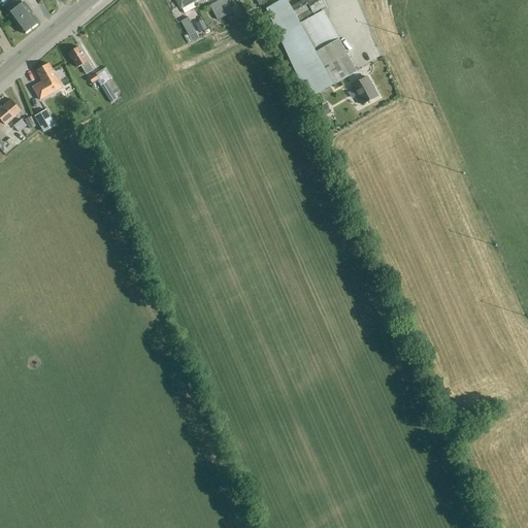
[(224,0),(221,0),(217,3),(224,17),(231,13),(224,0)]
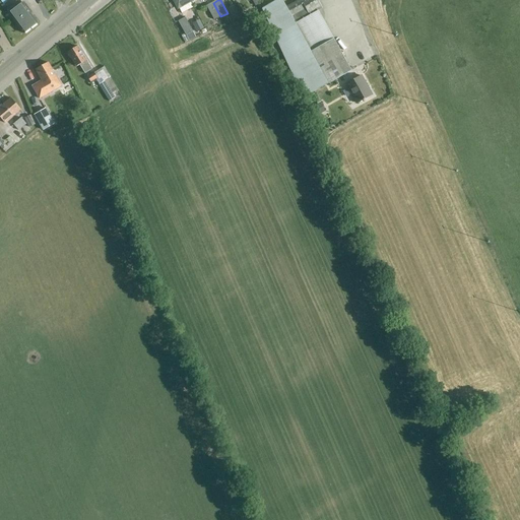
[(269,15),(265,7),(261,9),(303,98),(351,71),(318,11),(322,8),(317,0),(299,0),(286,7),(282,0),(277,0),(269,5),(273,12),(269,15)]
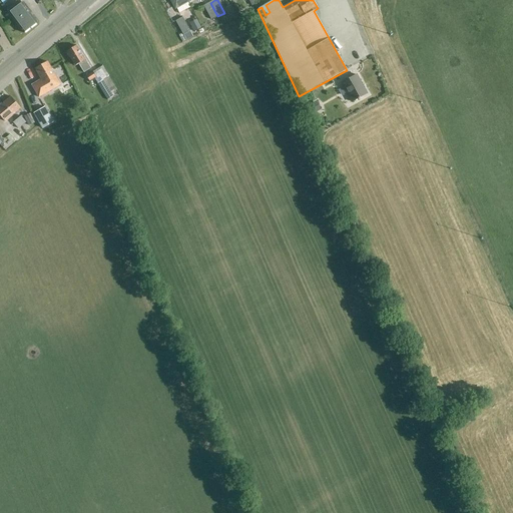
[(23,33),(37,22),(22,3),(8,14),(23,33)]
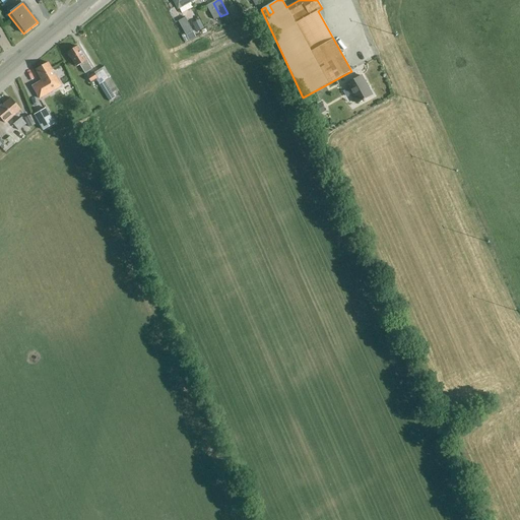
[(220,16),(213,3),(206,6),(213,20),(220,16)]
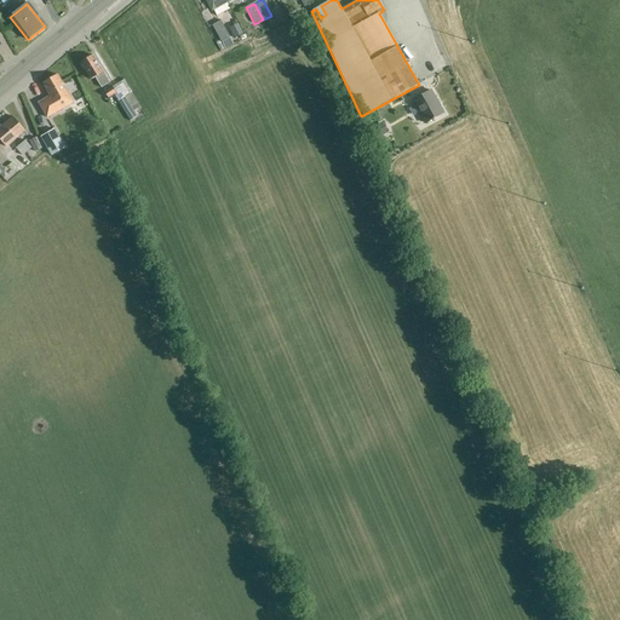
[(230,36),(242,32),(236,13),(224,18),(230,36)]
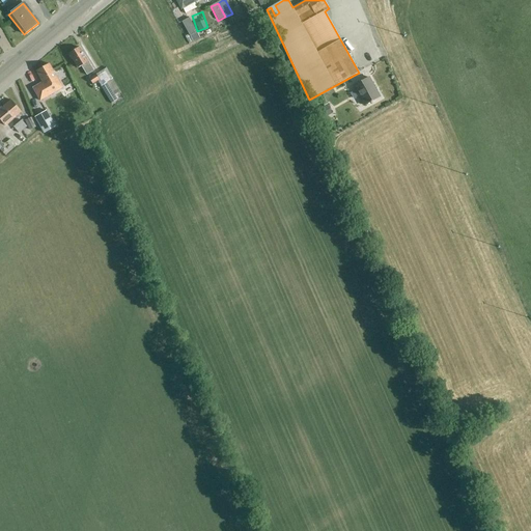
[(196,33),(189,18),(182,22),(189,36),(196,33)]
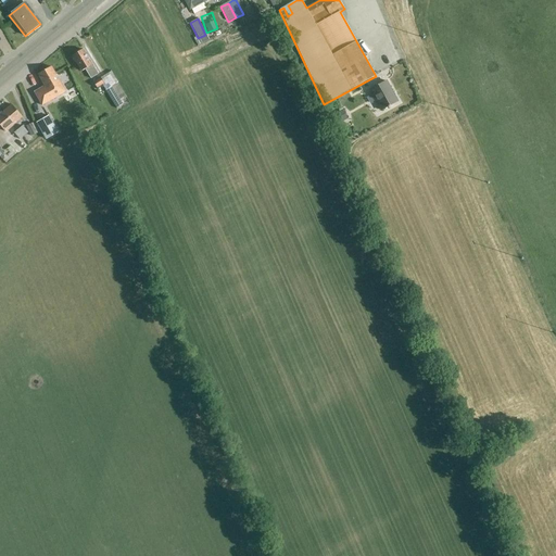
[(91,78),(98,75),(83,50),(72,57),(83,73),(87,71),(91,78)]
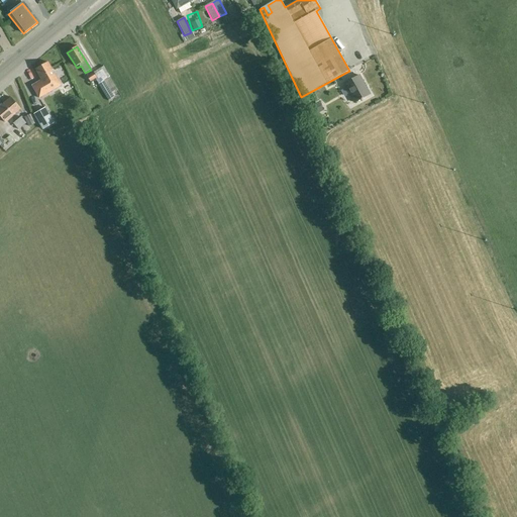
[(92,61),(95,67),(101,64),(97,57),(92,61)]
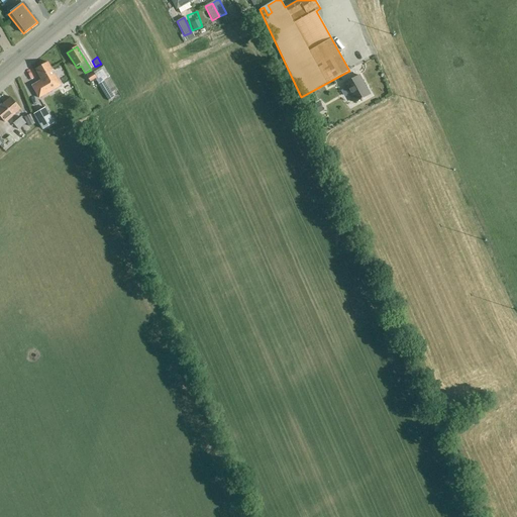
[(35,70),(42,82),(32,87),(39,98),(62,86),(47,63),(35,70)]
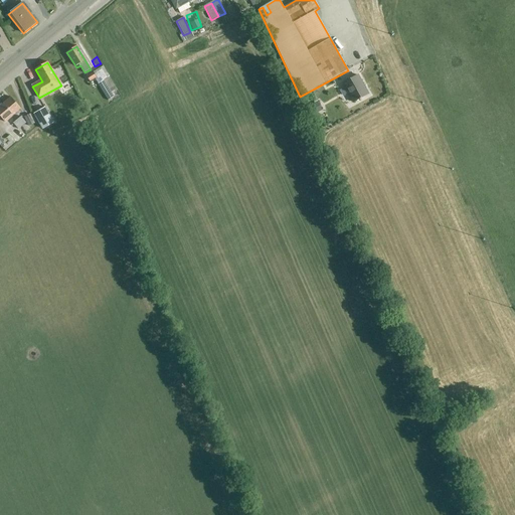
[(102,67),(97,70),(87,76),(90,82),(95,79),(108,101),(113,98),(115,97),(113,94),(117,92),(102,67)]
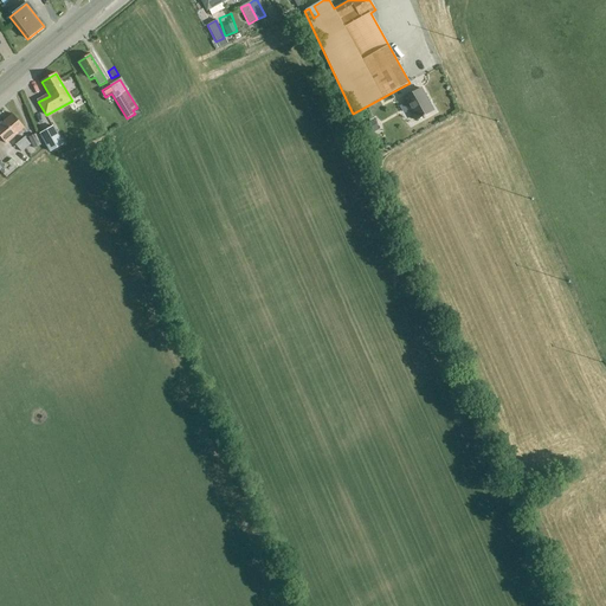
[(433,111),(420,89),(404,98),(416,121),(433,111)]
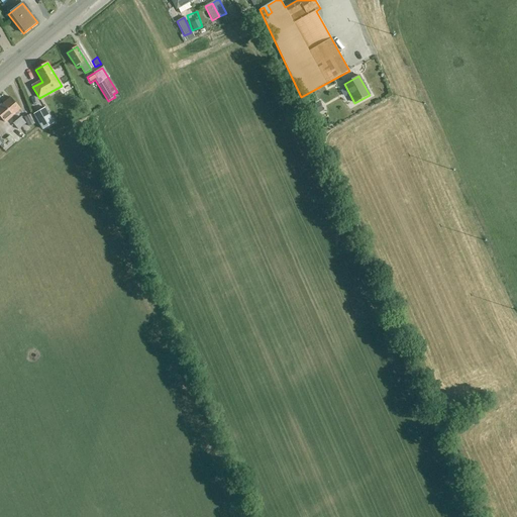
[(20,109),(11,98),(3,104),(13,116),(20,109)]
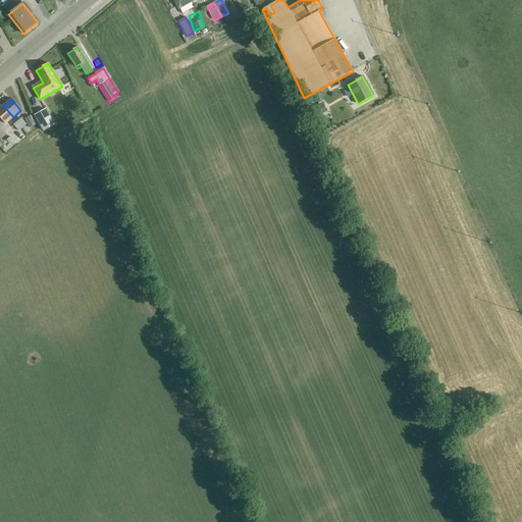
[(313,108),(318,116),(326,112),(321,103),(313,108)]
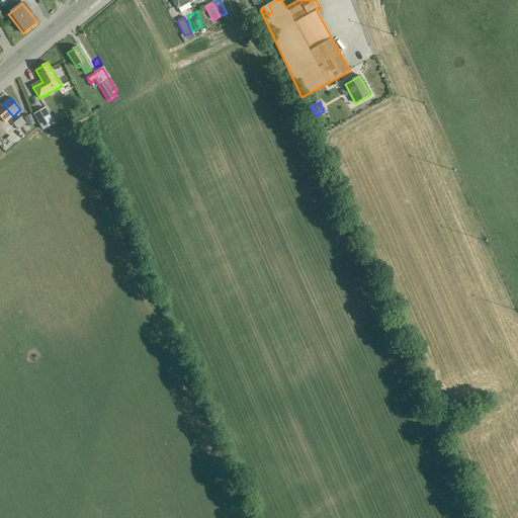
[(3,104),(0,106),(0,117),(5,122),(13,116),(3,104)]
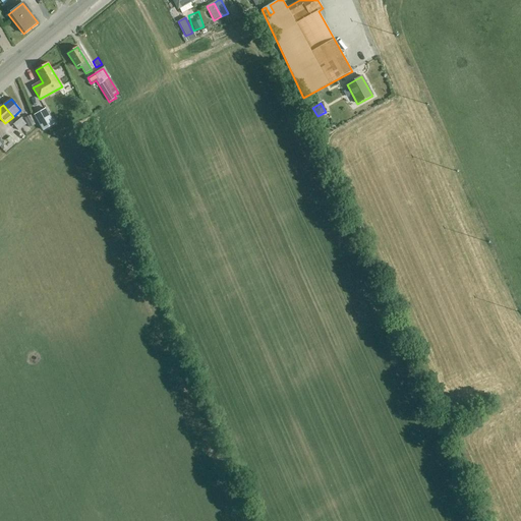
[(55,124),(46,109),(34,116),(42,131),(55,124)]
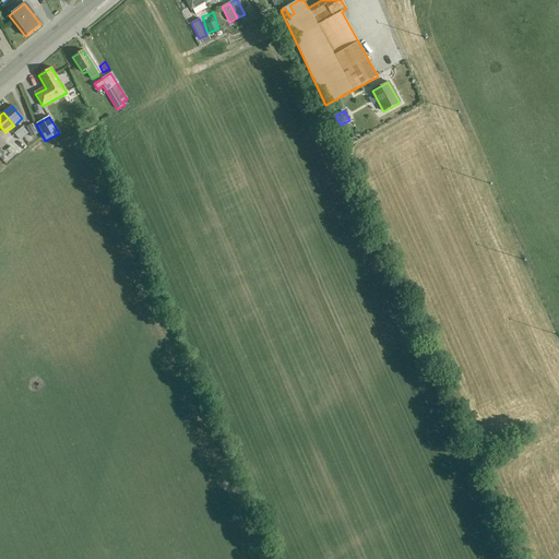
[(37,134),(33,125),(26,128),(31,138),(37,134)]
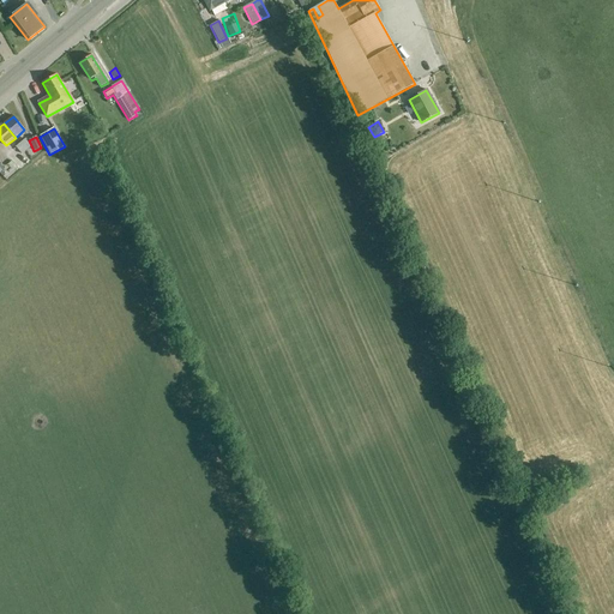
[(25,139),(20,143),(26,150),(31,146),(25,139)]
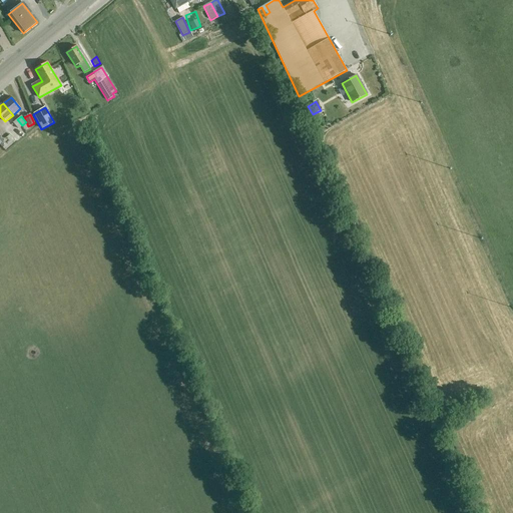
[(57,121),(60,127),(69,123),(73,121),(71,117),(68,118),(67,117),(57,121)]
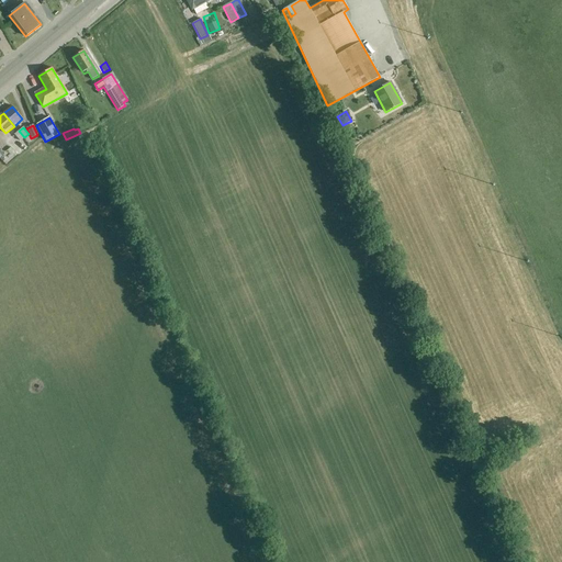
[(24,137),(19,131),(14,134),(20,142),(24,137)]
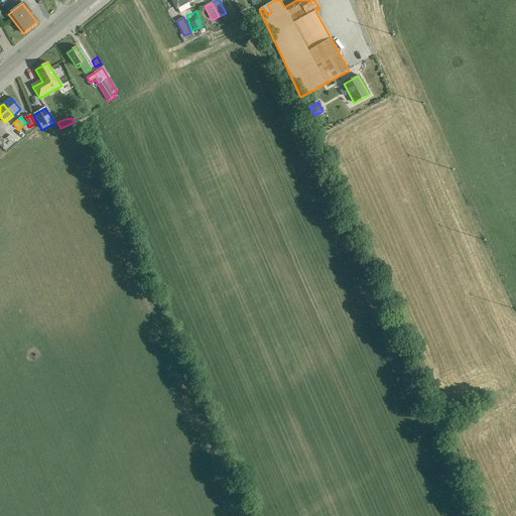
[(6,144),(13,137),(7,131),(0,138),(6,144)]
